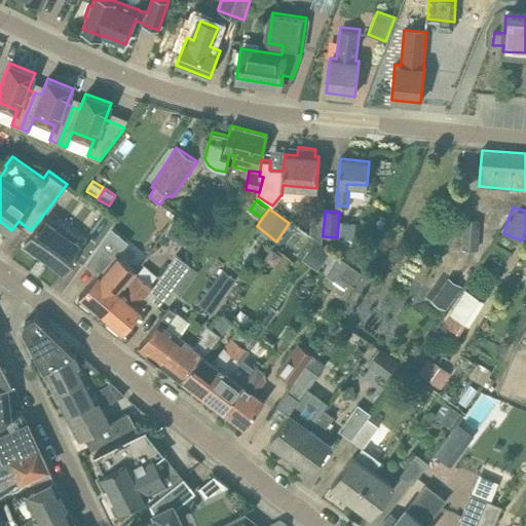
[(31,230),(25,239),(65,269),(74,256),(85,264),(117,221),(106,213),(83,245),(43,215),(31,230)]
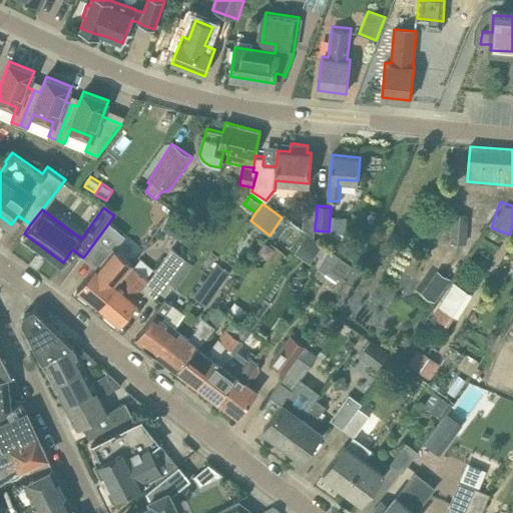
[(315,226),(317,211),(304,210),(303,225),(315,226)]
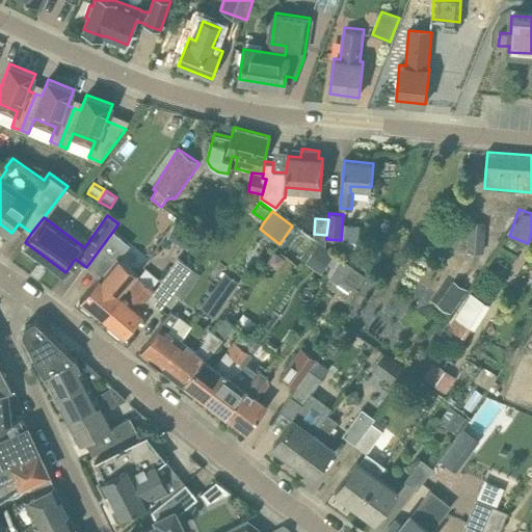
[(209,241),(217,229),(204,219),(195,232),(209,241)]
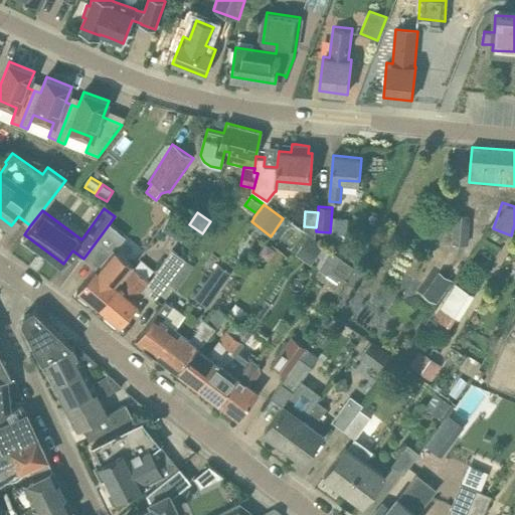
[(470,216),(455,215),(453,242),(468,244),(470,216)]
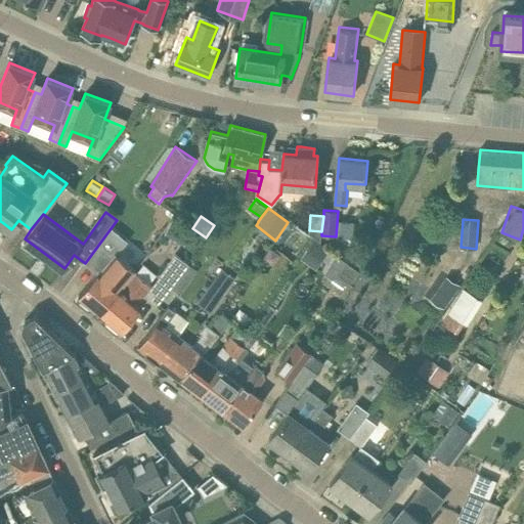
[(330,251),(314,239),(308,249),(323,260),(330,251)]
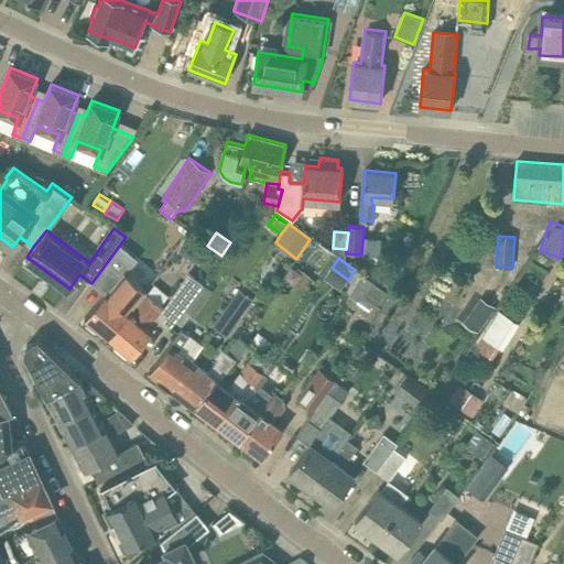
[(371,269),(375,274),(377,275),(382,275),(386,271),(382,266),(379,264),(375,264),(371,269)]
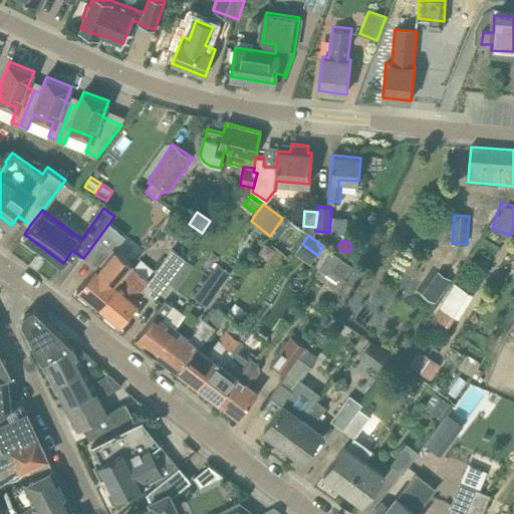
[(77,290),(99,308),(132,267),(134,264),(113,247),(108,252),(99,244),(87,258),(97,266),(77,290)]
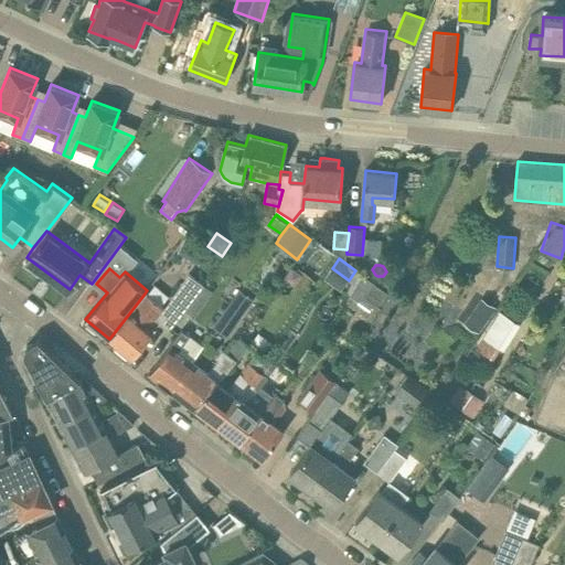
[(171,298),(183,308),(201,283),(189,274),(171,298)]
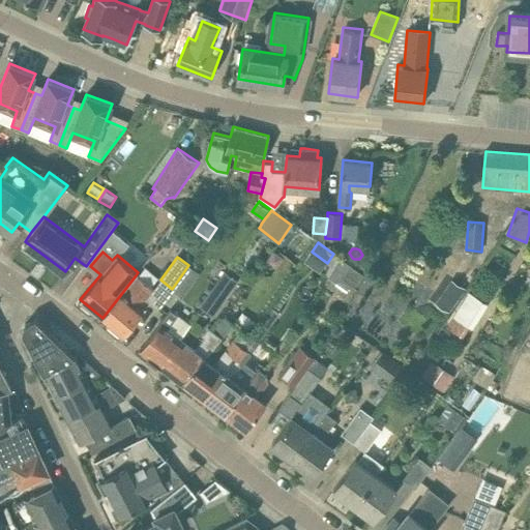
[(188,265),(172,289),(182,297),(200,273),(188,265)]
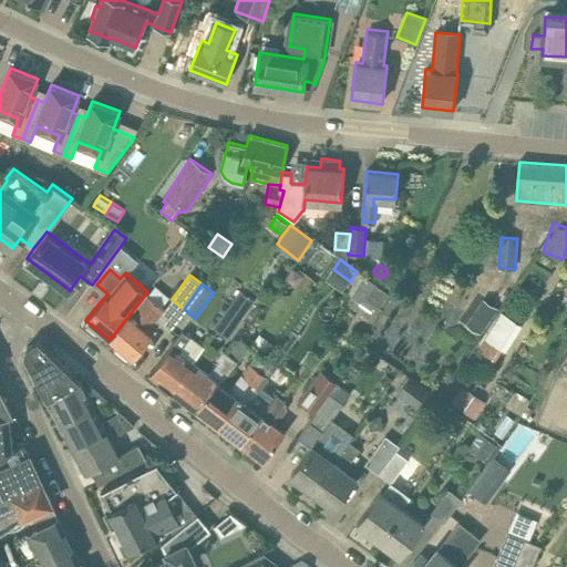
[(373,317),(389,295),(377,286),(363,303),(363,309),(373,317)]
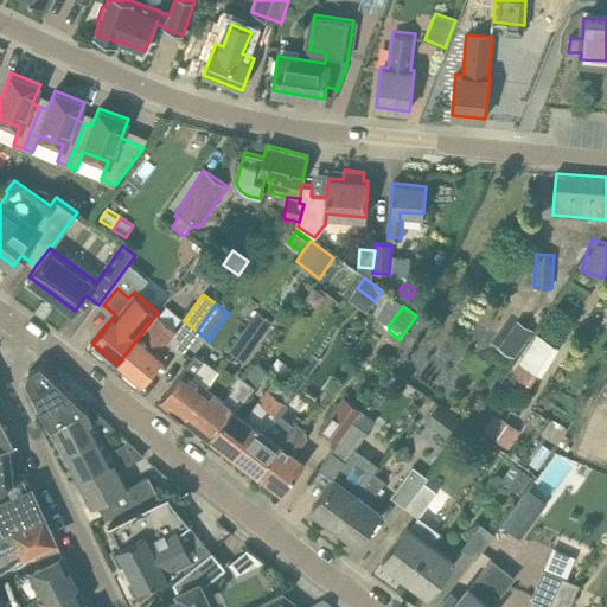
[(257,311),(229,350),(246,362),(273,321),(257,311)]
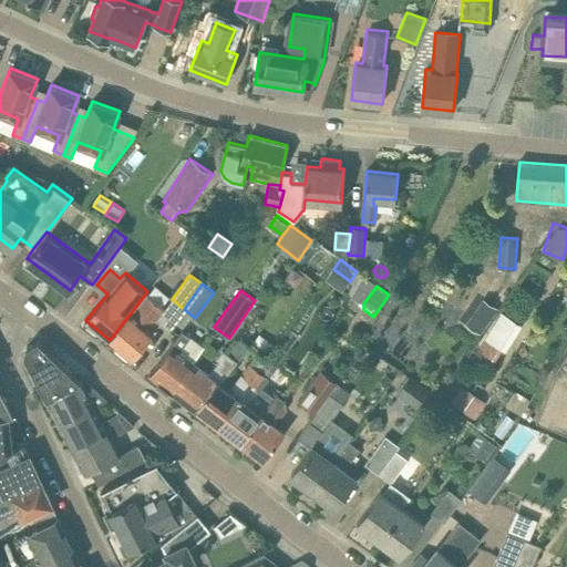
[(145,295),(110,340),(132,360),(155,332),(148,327),(163,309),(148,297),(145,295)]
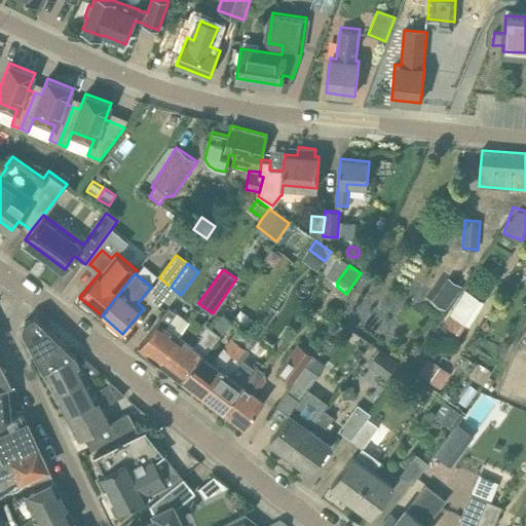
[(430,300),(450,309),(462,283),(444,273),(430,300)]
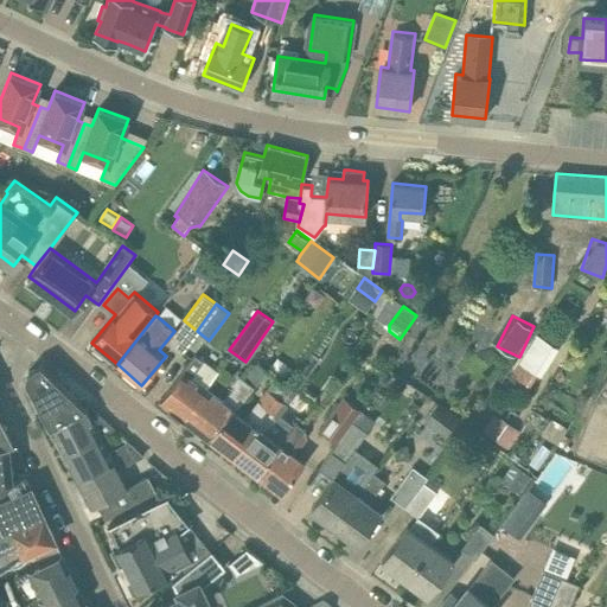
[(543,377),(560,350),(537,336),(521,363),(543,377)]
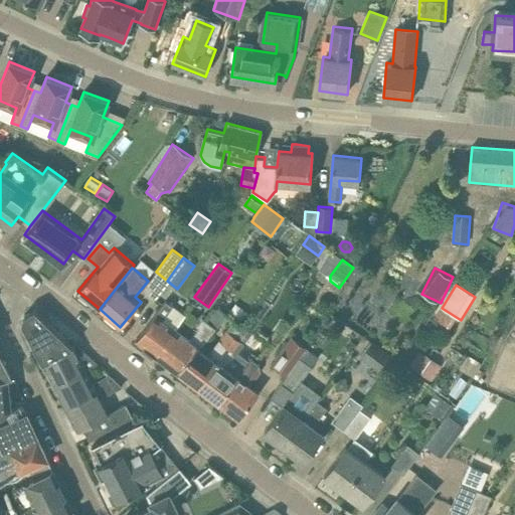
[(144,345),(157,355),(177,329),(176,328),(185,314),(166,301),(137,339),(144,345)]
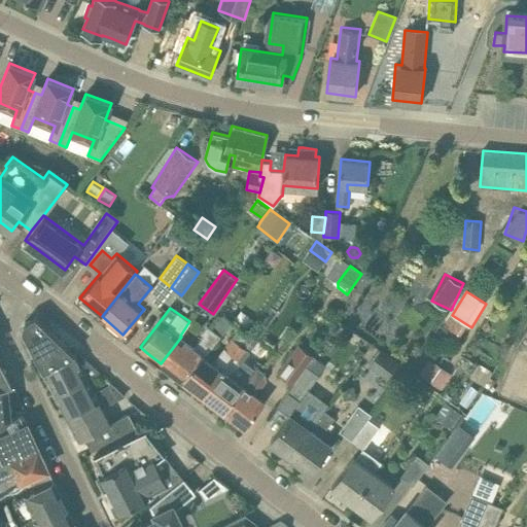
[(33,350),(43,370),(75,354),(74,353),(59,338),(36,316),(26,322),(25,323),(26,324),(24,327),(23,328),(23,330),(33,350)]
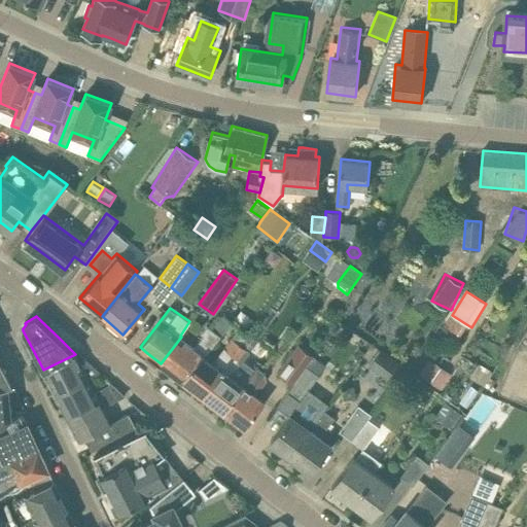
[(222,316),(212,328),(221,336),(231,323),(222,316)]
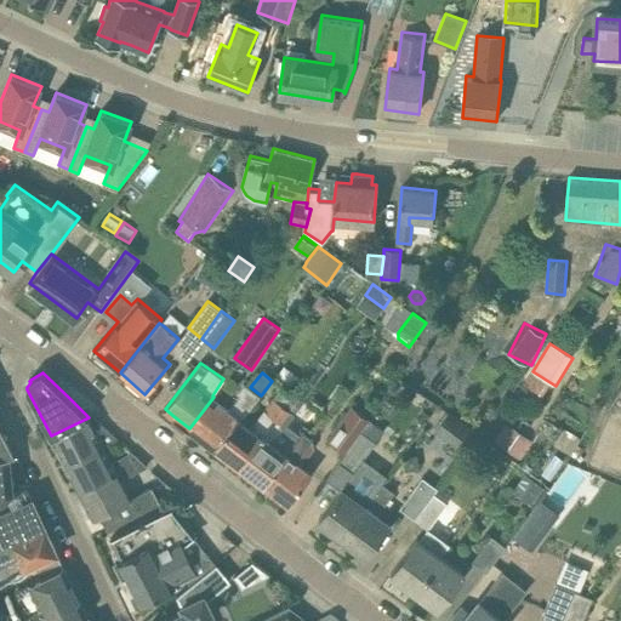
[(241,467),(265,485),(288,454),(303,433),(289,422),(317,386),(306,377),(294,393),(292,393),(275,417),(262,434),(265,436),(241,467)]
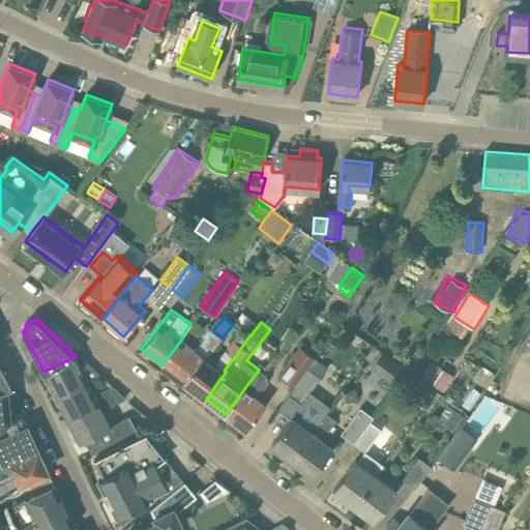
[(162,365),(183,382),(203,355),(207,358),(223,337),(213,330),(208,327),(202,335),(204,336),(196,349),(182,339),(162,365)]
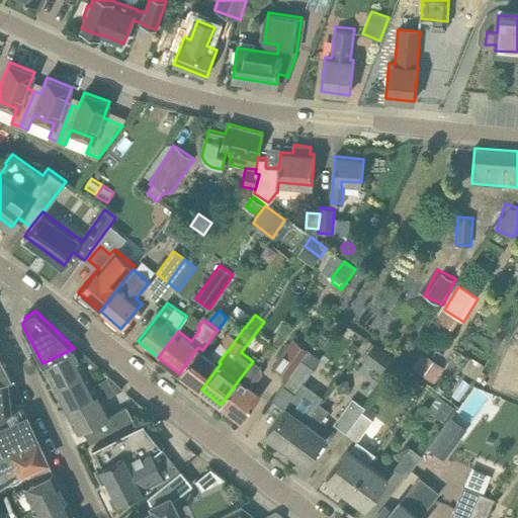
[(230,348),(244,328),(236,322),(210,356),(202,350),(198,347),(179,373),(201,390),(221,363),(219,362),(230,348)]
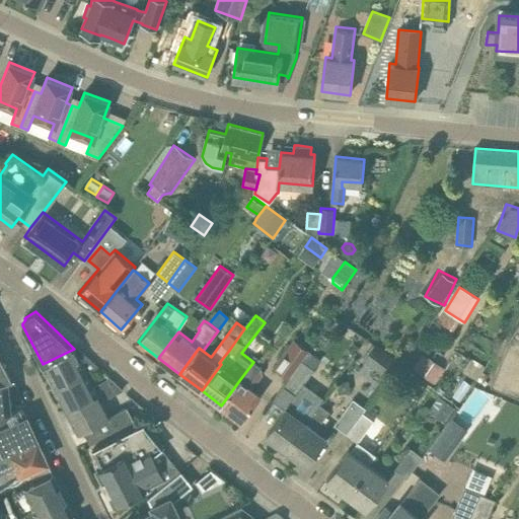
[(364,359),(364,360),(389,379),(400,364),(393,359),(397,354),(381,343),(378,347),(367,339),(356,354),(364,359)]
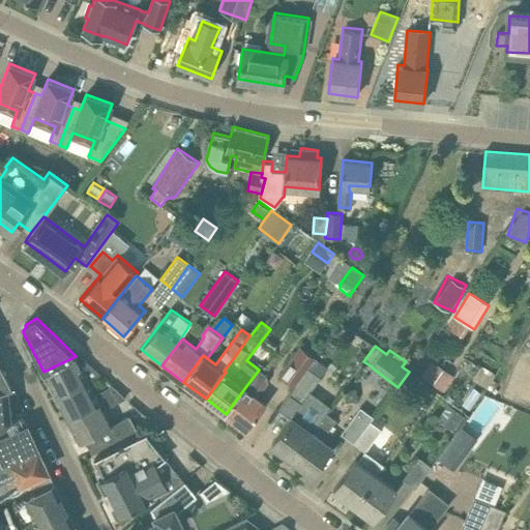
[(281,374),(296,385),(316,358),(317,358),(301,347),(281,374)]
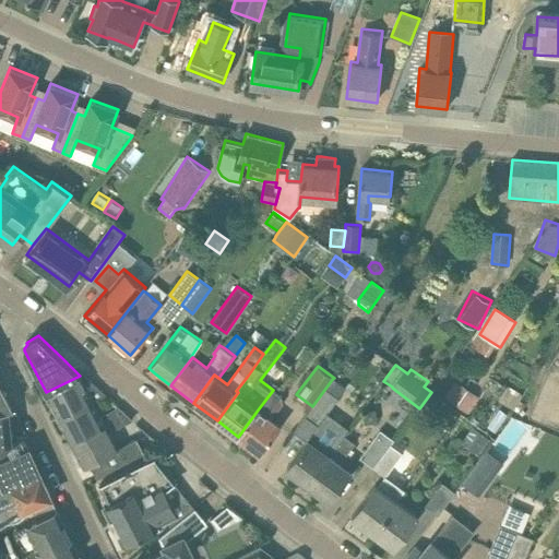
[(46,392),(59,418),(93,401),(93,402),(106,395),(90,380),(84,383),(80,376),(46,392)]
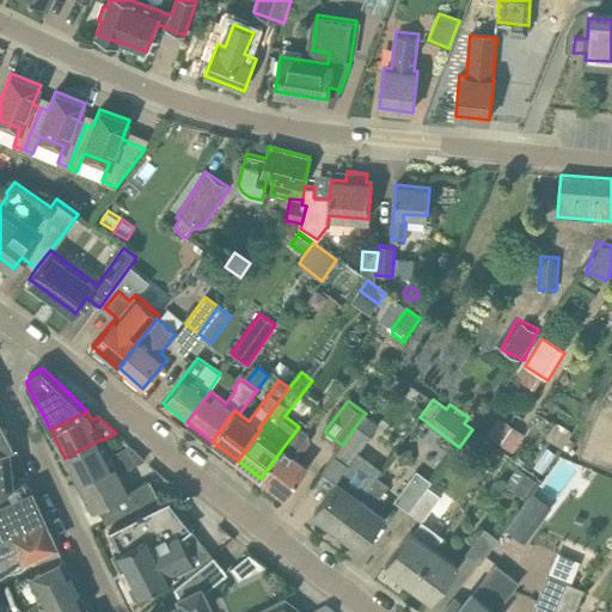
[(365,414),(342,445),(323,471),(337,482),(314,512),(337,530),(378,475),(381,469),(359,452),(379,424),(365,414)]
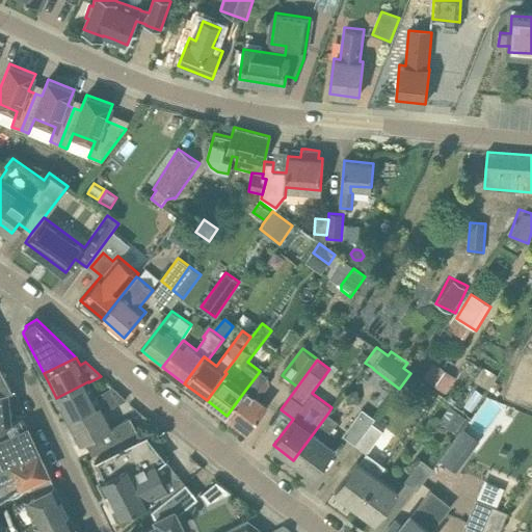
[(14,388),(0,362),(0,390),(9,389),(14,388)]
